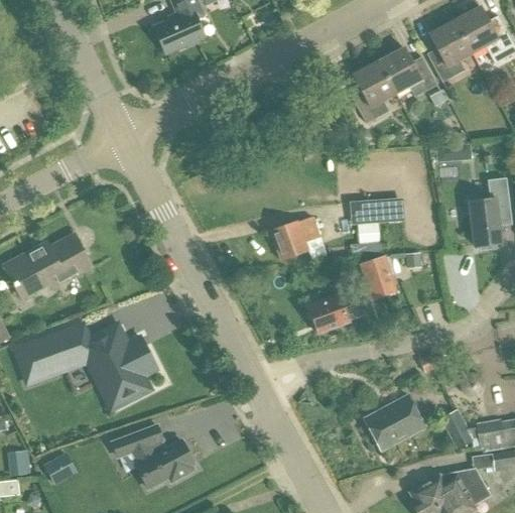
[(185,43),(197,38),(196,36),(201,34),(200,31),(192,16),(201,12),(195,0),(166,0),(172,12),(149,23),(162,50),(183,40),(185,43)]
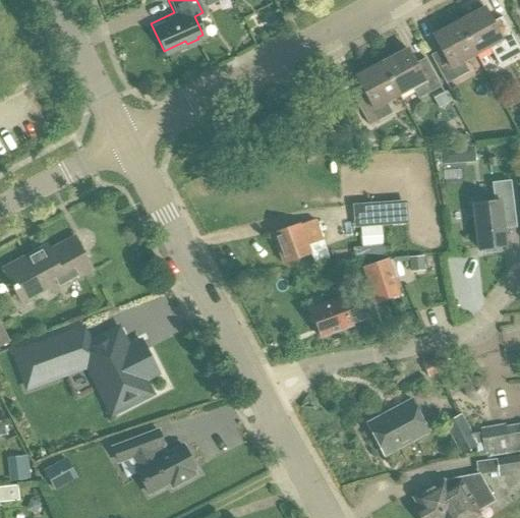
[(506,20),(497,25),(486,6),(461,19),(478,51),(489,45),(500,63),(519,52),(519,45),(518,42),(506,20)]
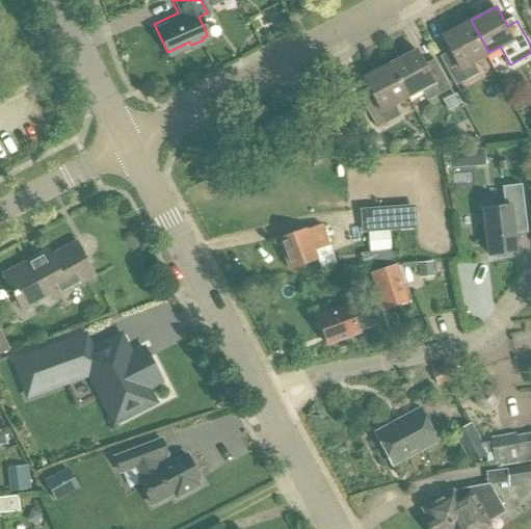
[(471,20),(445,34),(455,54),(443,60),(455,84),(479,71),(474,60),(488,52),(471,20)]
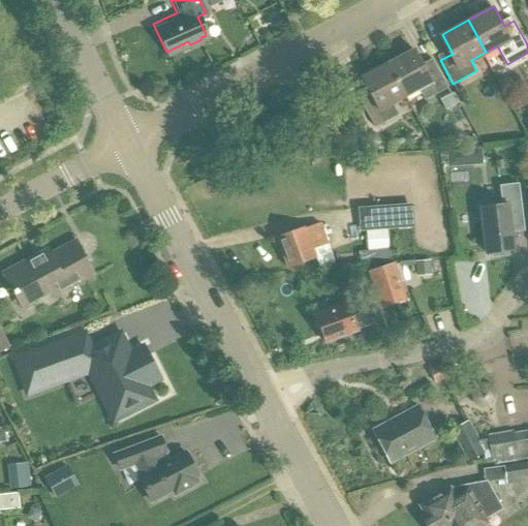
[(436,62),(427,67),(416,48),(390,62),(407,94),(420,88),(425,98),(448,86),(436,62)]
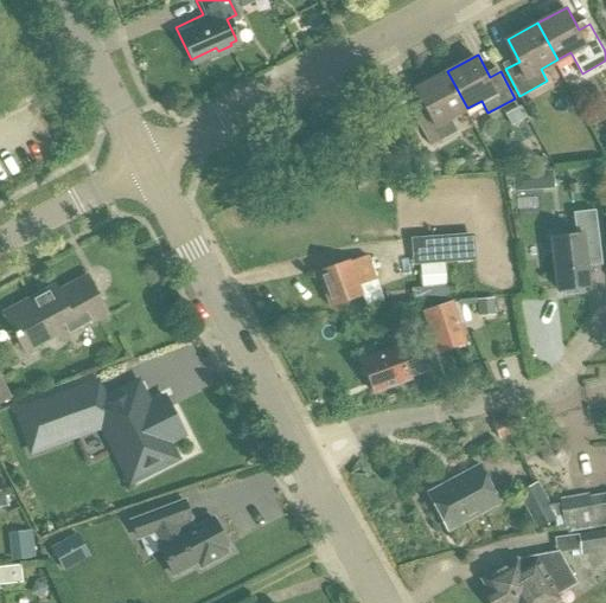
[(467,108),(447,71),(418,87),(427,104),(414,111),(431,143),(458,129),(451,117),(467,108)]
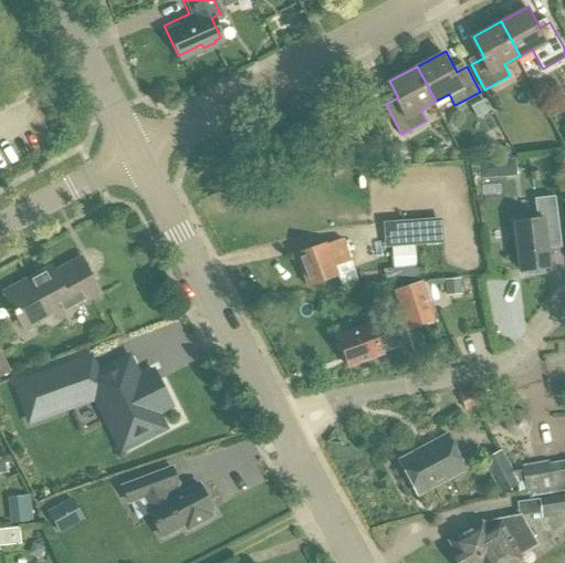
[(505,175),(518,174),(516,157),(498,158),(499,167),(505,175)]
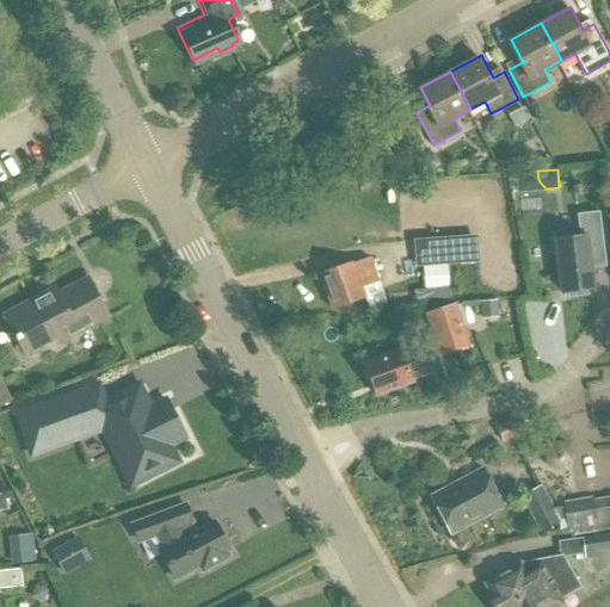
[(589,292),(587,287),(596,286),(593,265),(609,262),(602,208),(579,211),(581,233),(554,236),(561,291),(567,290),(568,295),(589,292)]
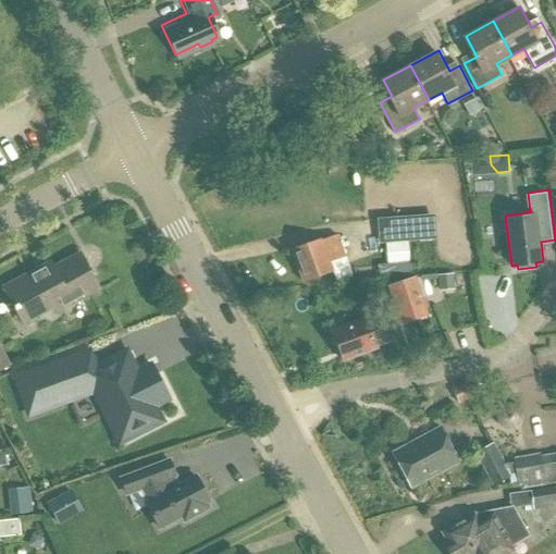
[(378,218),(380,242),(386,241),(408,239),(437,237),(435,213),(378,218)]
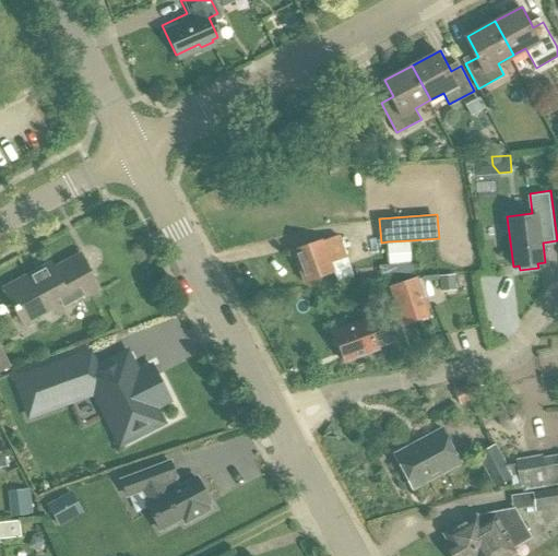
[(346,256),(339,234),(325,238),(324,237),(295,248),(307,280),(336,269),(333,260),(346,256)]
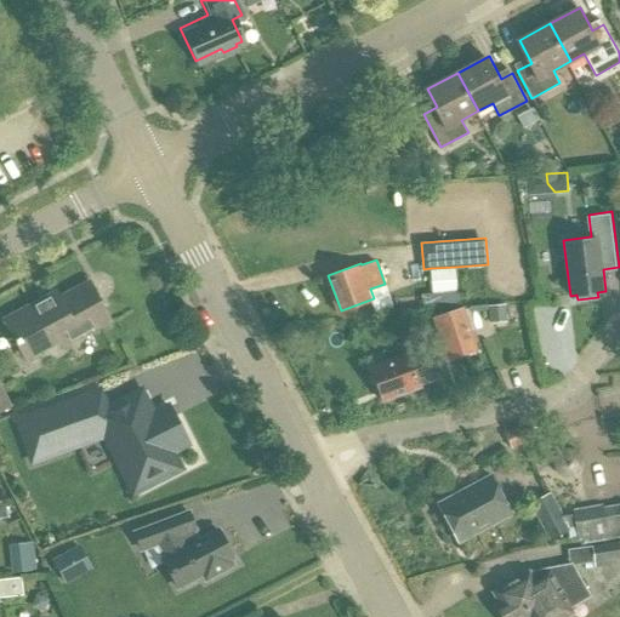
[(433,290),(456,287),(455,267),(431,268),(433,290)]
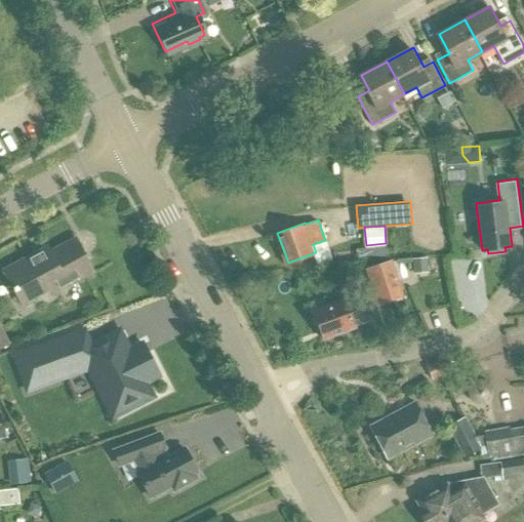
[(94,271),(76,236),(37,256),(35,251),(5,268),(16,289),(21,286),(28,299),(51,286),(54,292),(94,271)]
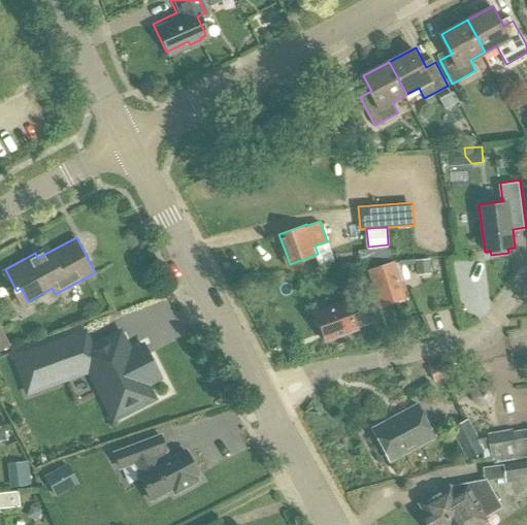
[(432,272),(430,257),(416,259),(417,273),(432,272)]
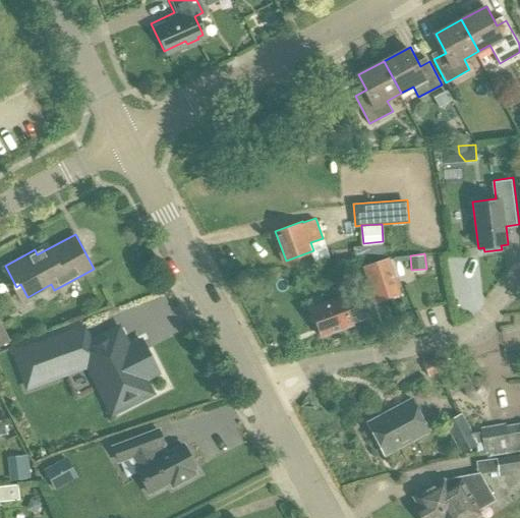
[(362,266),(374,302),(401,293),(390,256),(362,266)]
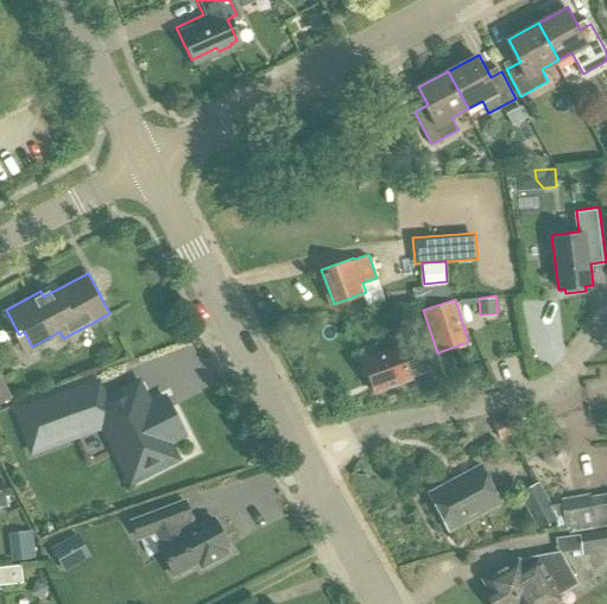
[(406,360),(400,345),(364,358),(365,362),(361,367),(364,374),(370,376),(374,390),(412,376),(412,375),(429,369),(424,354),(406,360)]
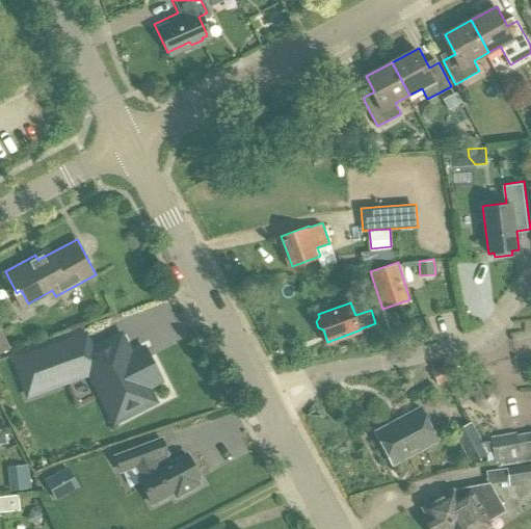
[(0,351),(10,345),(0,325),(0,351)]
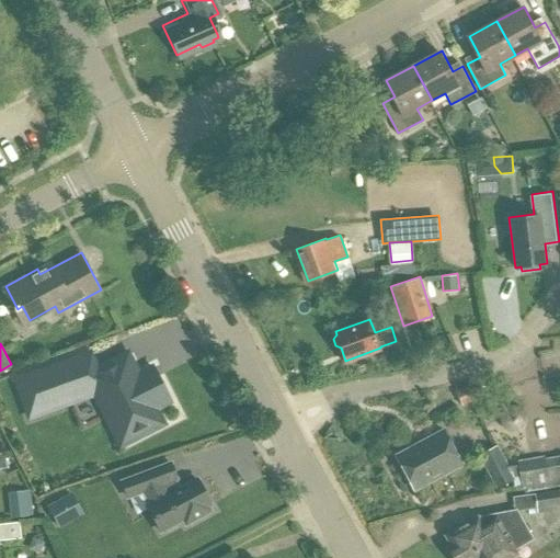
[(98,368),(100,372),(98,373),(90,377),(81,355),(20,377),(32,412),(94,390),(93,389),(105,383),(132,436),(163,421),(156,406),(172,397),(160,374),(151,378),(148,369),(139,374),(132,359),(115,366),(113,361),(98,368)]
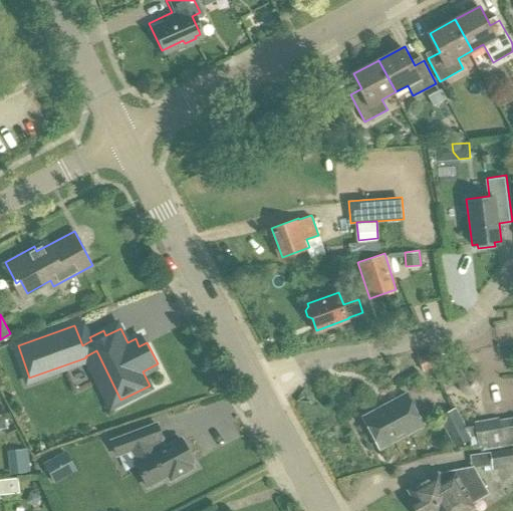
[(425,370),(447,358),(440,345),(417,357),(425,370)]
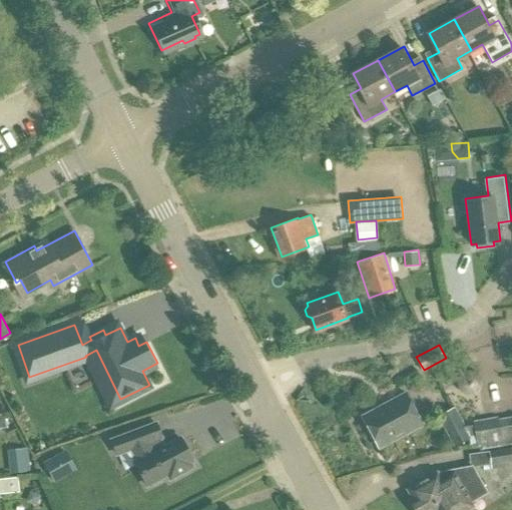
[(466,390),(486,390),(486,371),(466,370),(466,390)]
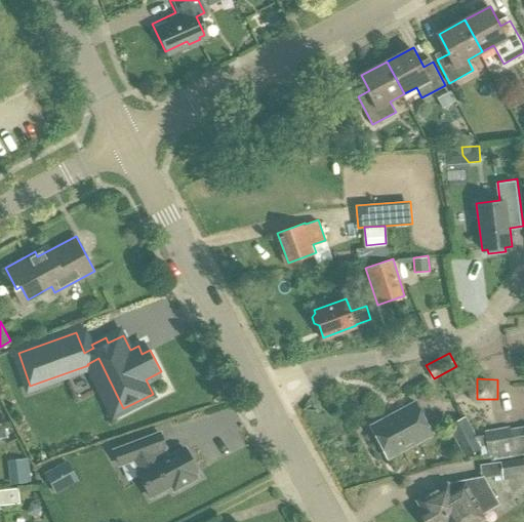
[(389,457),(434,433),(415,399),(370,424),(389,457)]
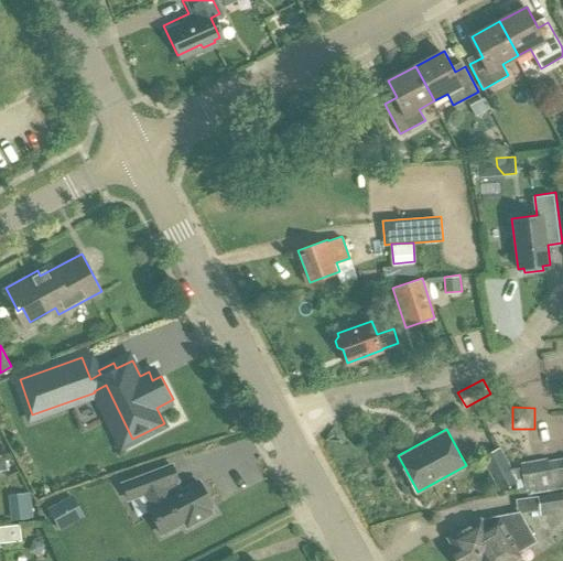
[(500,491),(518,481),(512,467),(500,445),(482,456),(500,491)]
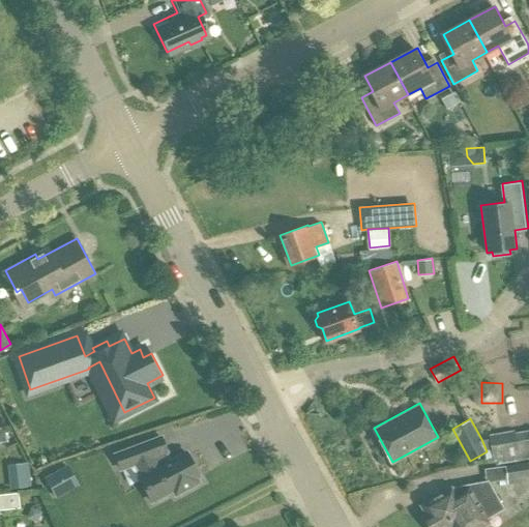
[(515,429),(489,433),(493,460),(497,459),(497,461),(498,464),(519,460),(516,432),(515,429)]
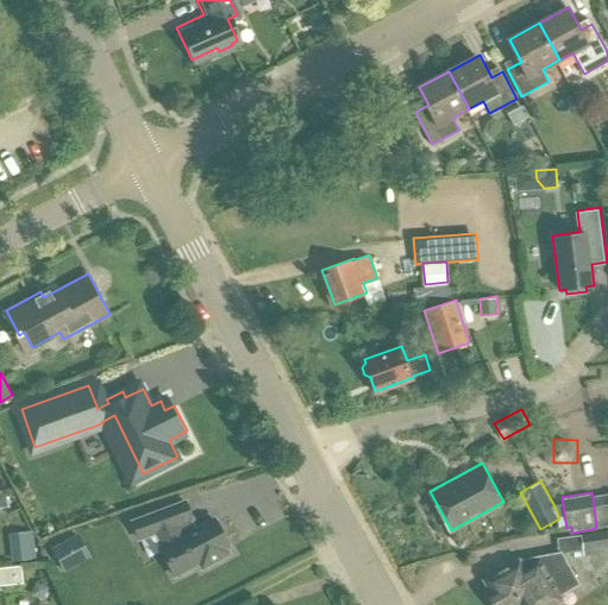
[(607,492),(593,496),(597,528),(607,525),(607,492)]
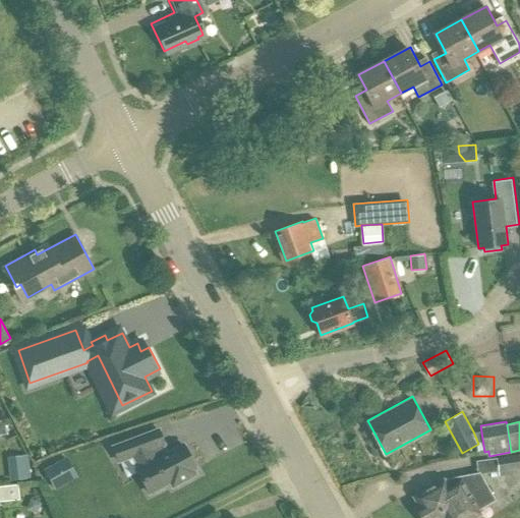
[(118,462),(132,457),(136,466),(134,467),(149,494),(170,482),(172,486),(197,473),(195,469),(196,468),(182,442),(167,450),(164,444),(166,444),(159,425),(111,444),(118,462)]
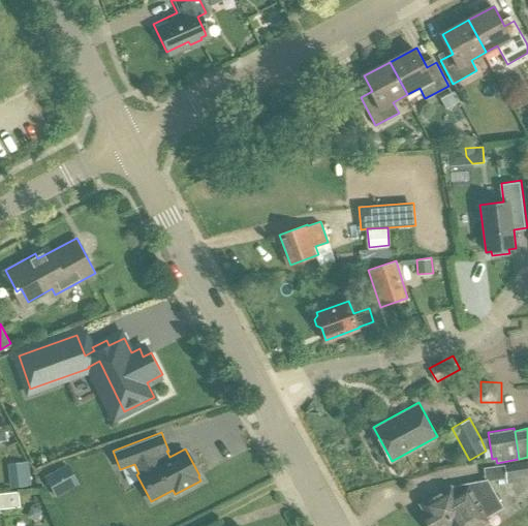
[(506,477),(526,475),(527,475),(527,461),(504,464),(506,477)]
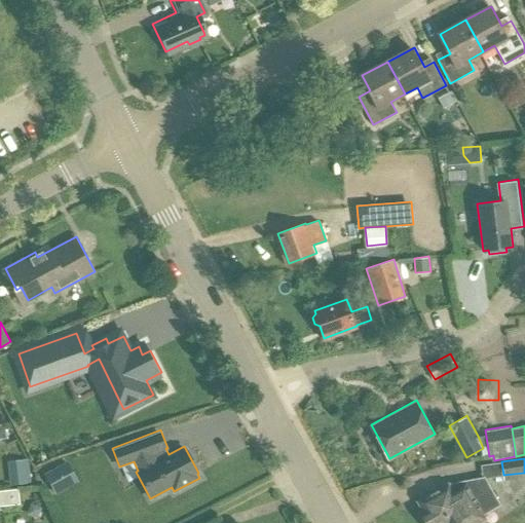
[(63,477),(74,471),(68,460),(45,473),(57,493),(68,487),(63,477)]
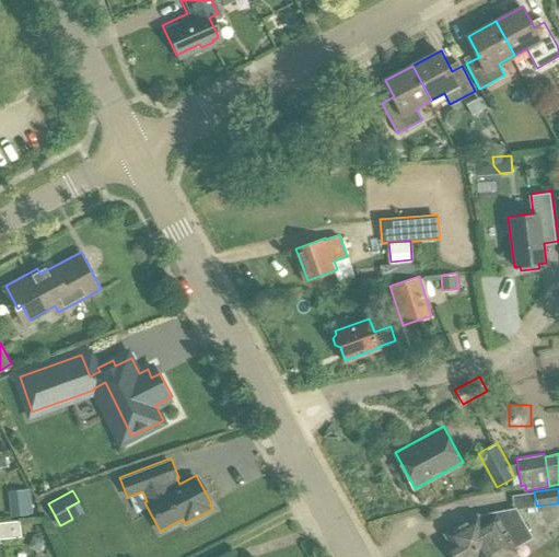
[(533,536),(516,507),(484,512),(479,514),(478,512),(445,532),(451,542),(447,543),(455,556),(473,556),(477,555),(478,556),(508,556),(519,552),(515,546),(533,536)]
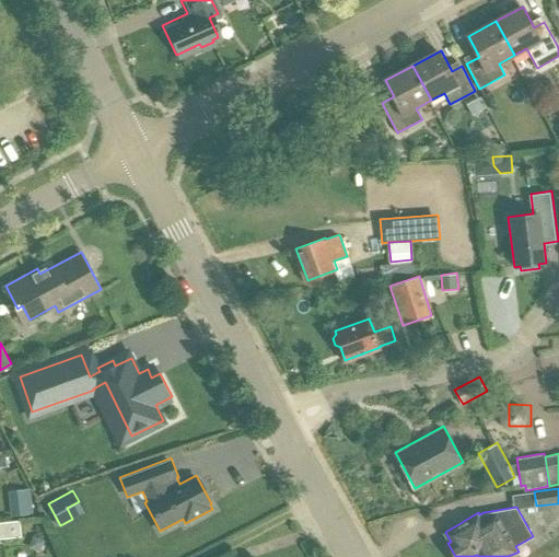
[(0,536),(22,535),(20,519),(0,521),(0,536)]
